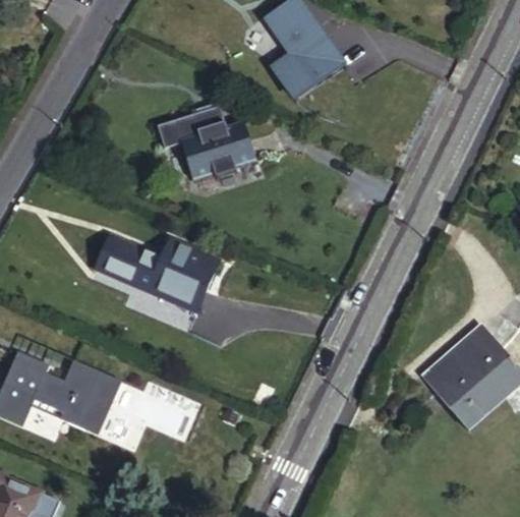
[(337,65),(294,0),(292,0),(262,20),(284,54),(269,64),(289,96),(337,65)]
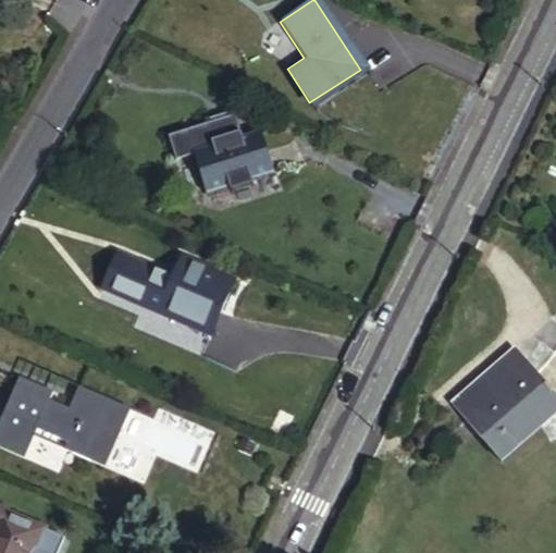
[(268,164),(252,126),(190,151),(208,189),(268,164)]
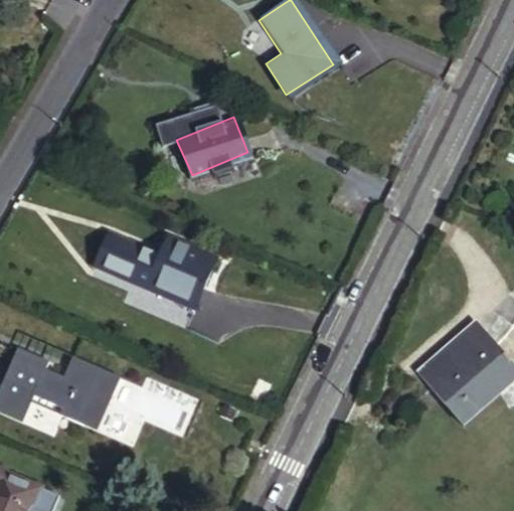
[(160,256),(109,234),(97,266),(195,304),(213,257),(166,237),(160,256)]
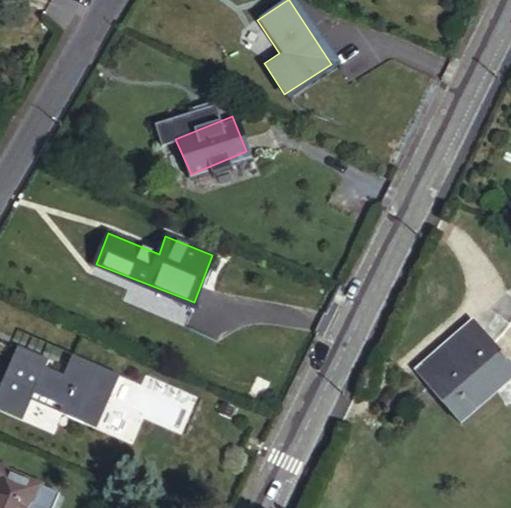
[(458,345),(421,376),(462,422),(510,378),(510,360),(493,340),(499,334),(505,327),(507,322),(508,319),(487,307),(452,338),(458,345)]
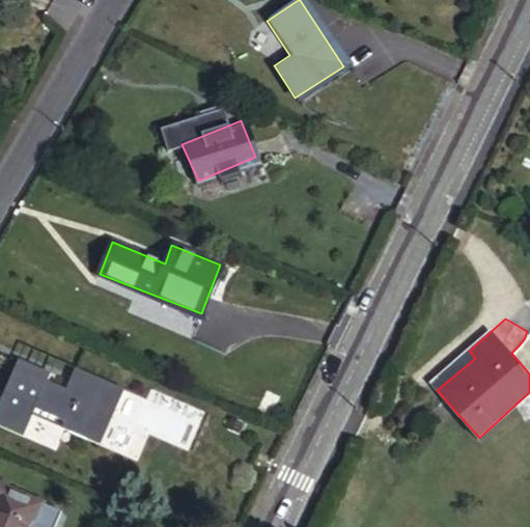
[(50,371),(18,357),(0,398),(0,420),(24,432),(34,407),(64,419),(59,428),(99,445),(123,388),(77,367),(67,388),(47,379),(50,371)]
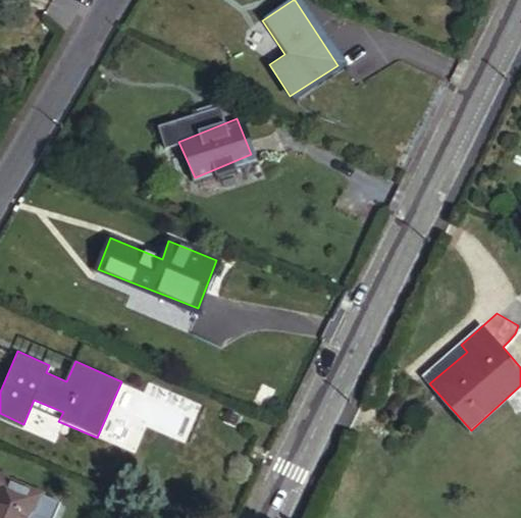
[(0,517),(50,517),(59,498),(0,470),(0,517)]
